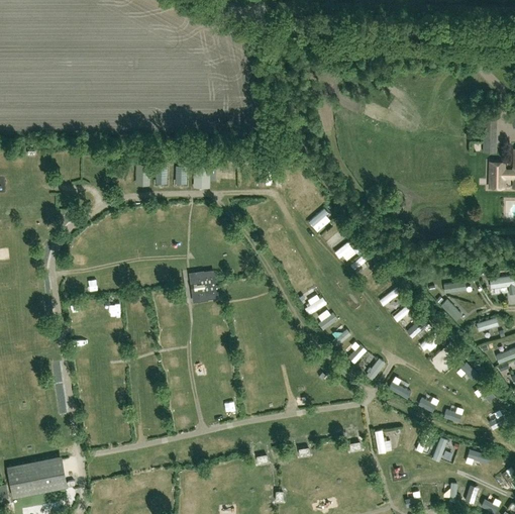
[(494,155),(495,114),(482,114),(481,155),(494,155)]
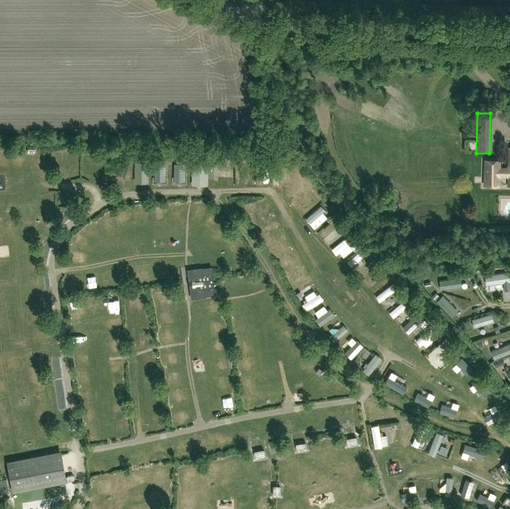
[(506,189),(509,188),(509,150),(507,151),(506,170),(497,170),(497,178),(506,179),(506,189)]
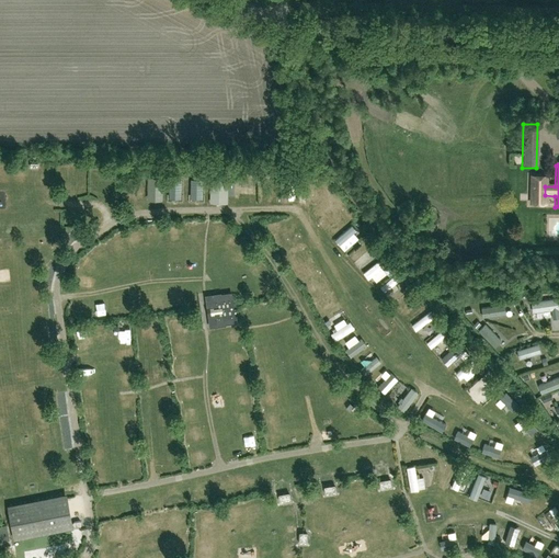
[(308,207),(316,207),(317,180),(308,180),(308,207)]
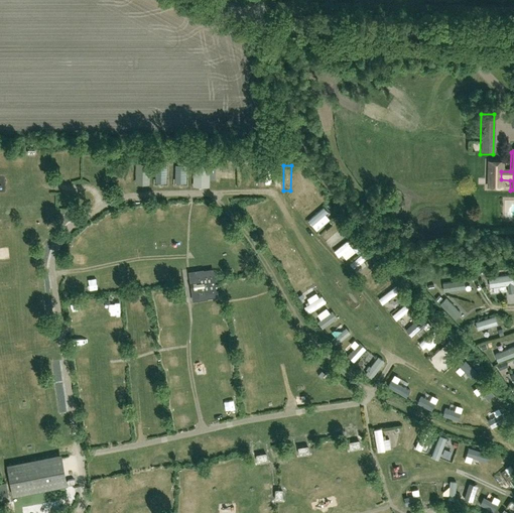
[(501,179),(501,171),(501,165),(487,165),(487,190),(501,190),(501,179)]
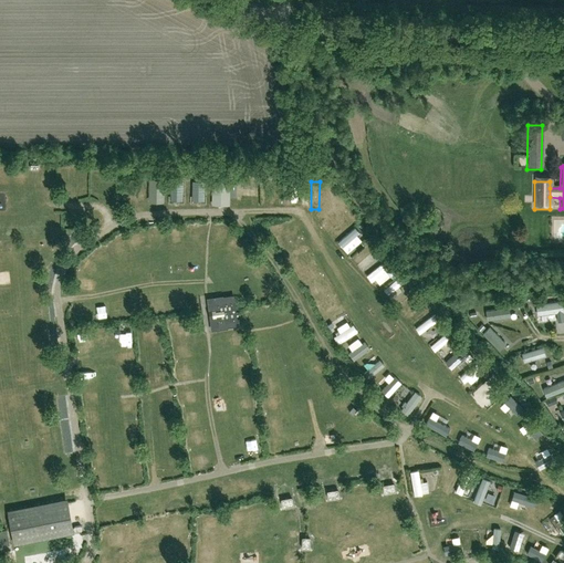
[(133,198),(144,196),(142,188),(132,190),(133,198)]
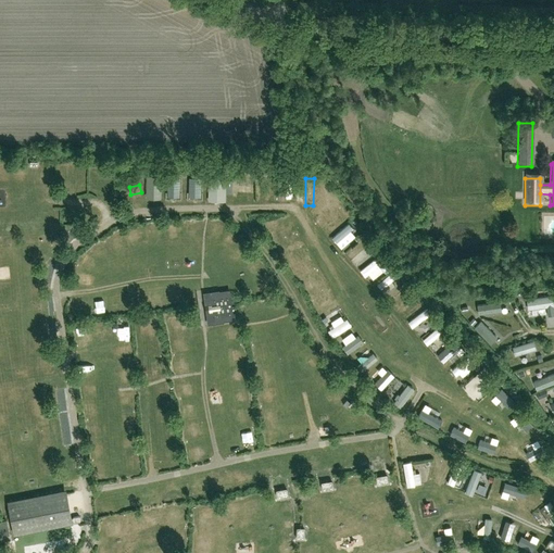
[(319,223),(324,229),(338,217),(334,212),(319,223)]
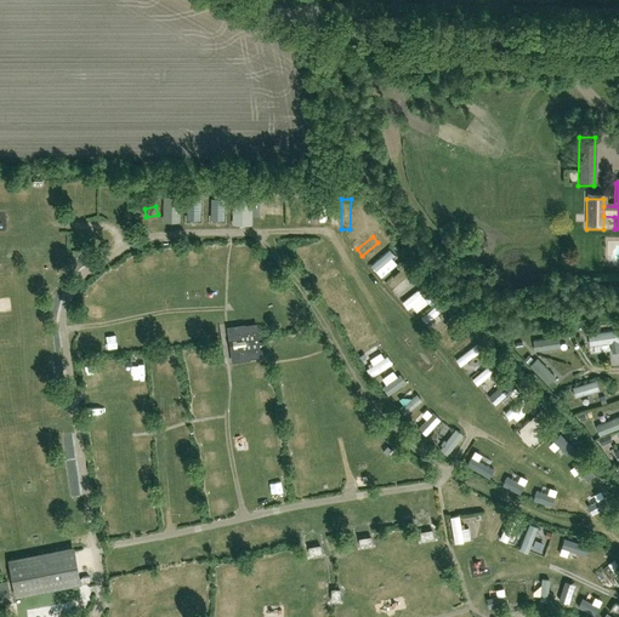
[(238,247),(232,266),(244,269),(250,252),(238,247)]
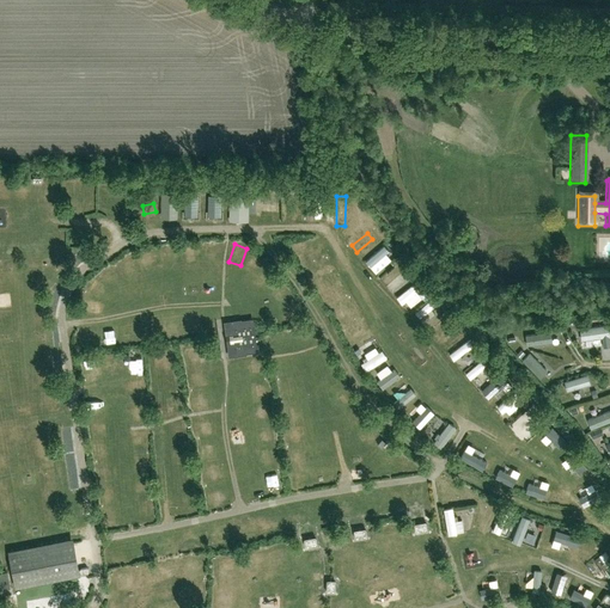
[(200,266),(196,246),(183,247),(187,269),(200,266)]
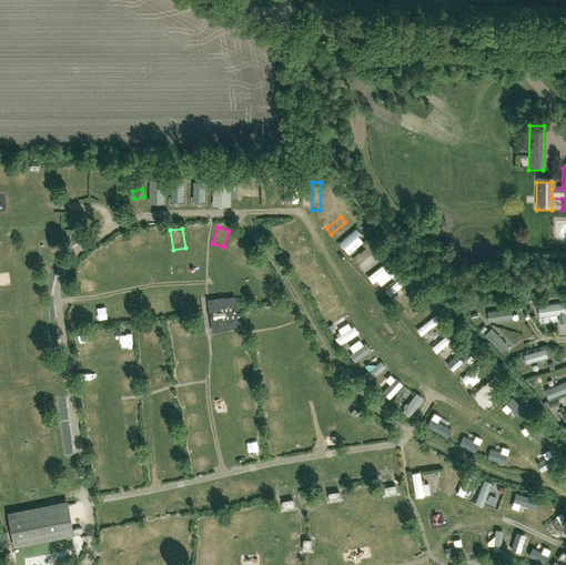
[(192,229),(192,246),(203,246),(203,229),(192,229)]
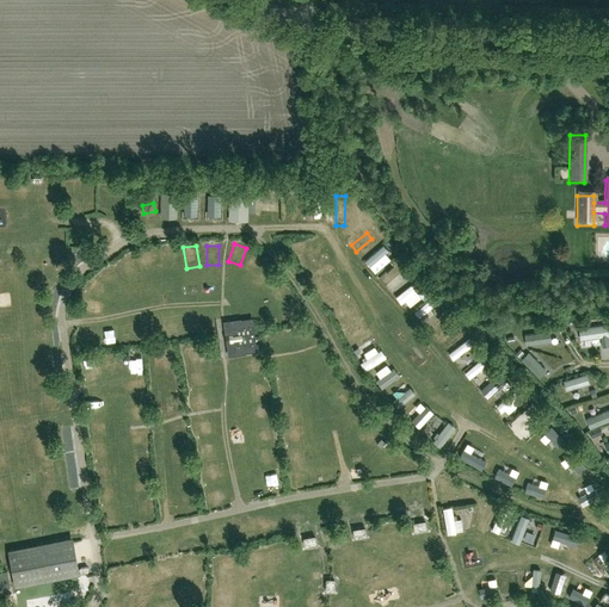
[(364,262),(371,271),(389,255),(383,247),(364,262)]
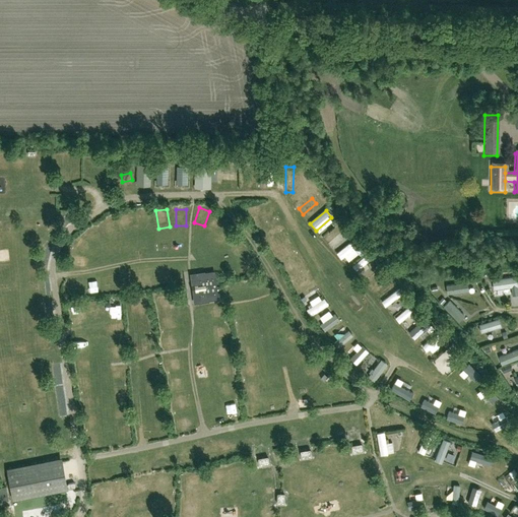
[(138,213),(141,229),(150,228),(148,212),(138,213)]
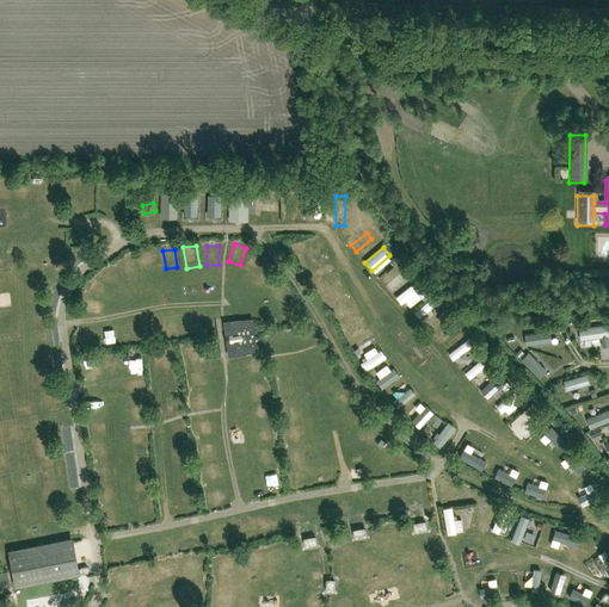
[(305,268),(324,259),(319,249),(300,259),(305,268)]
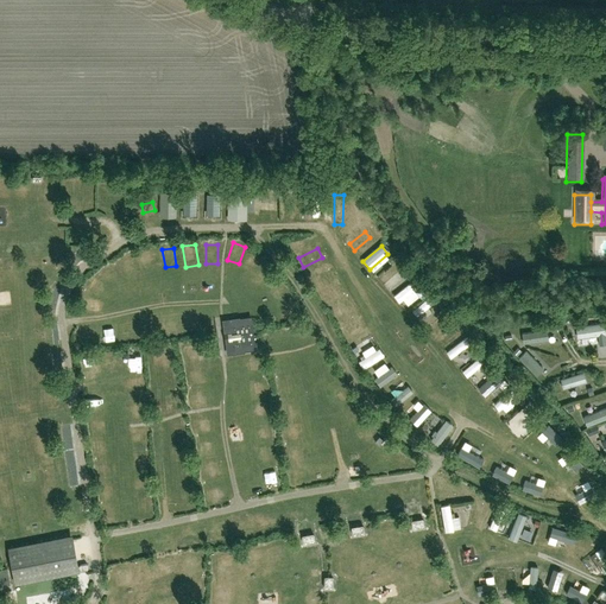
[(149,253),(139,255),(145,273),(153,271),(149,253)]
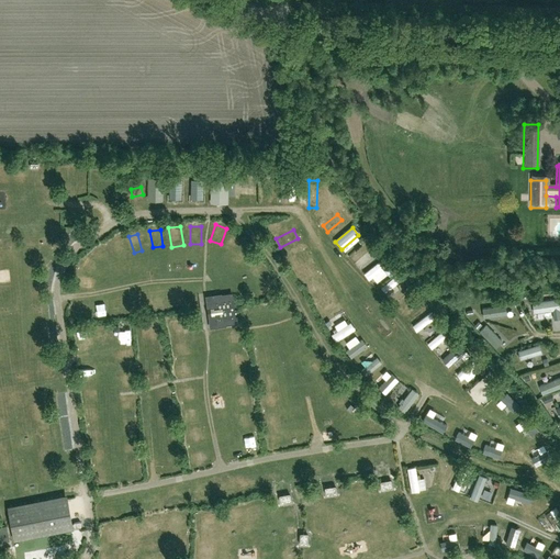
[(24,247),(13,248),(14,264),(26,264),(24,247)]
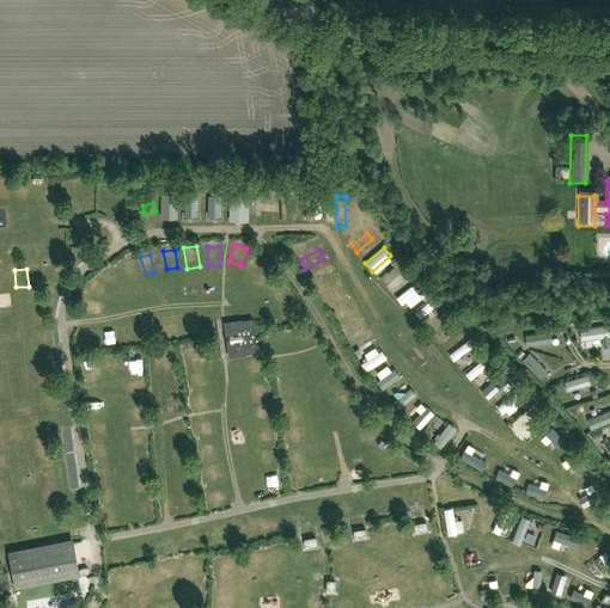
[(108,271),(101,280),(115,293),(122,284),(108,271)]
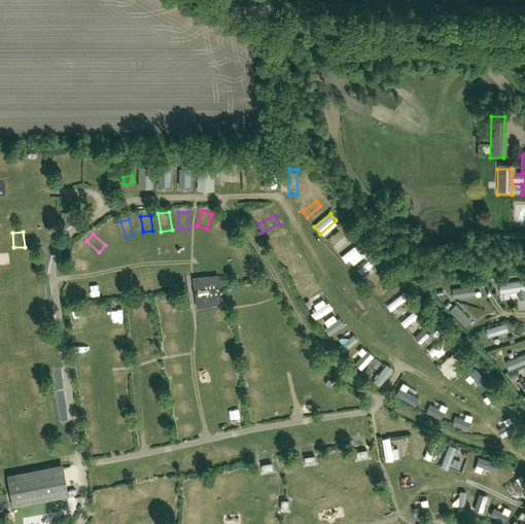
[(293,243),(284,247),(287,253),(280,256),(284,266),(300,259),(293,243)]
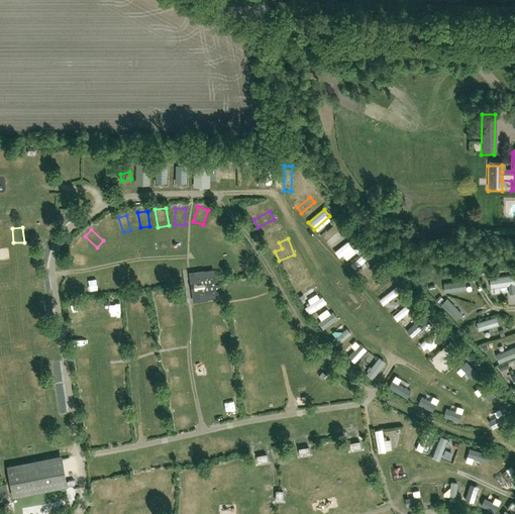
[(353,248),(358,244),(353,238),(336,250),(344,263),(356,253),(353,248)]
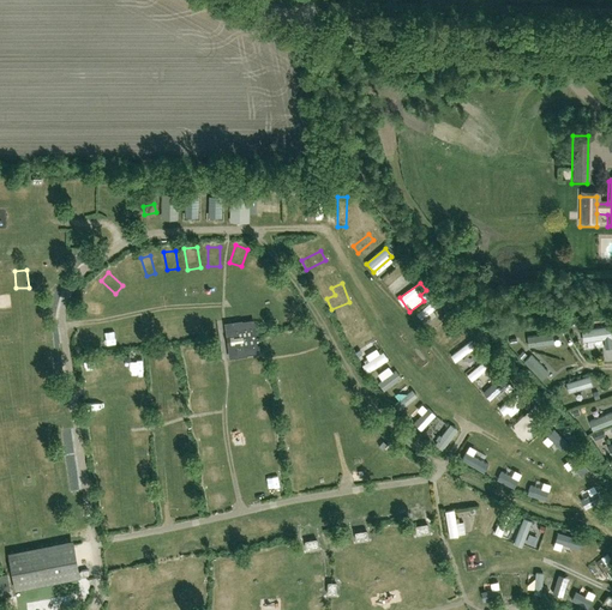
[(101,306),(107,299),(94,287),(88,294),(101,306)]
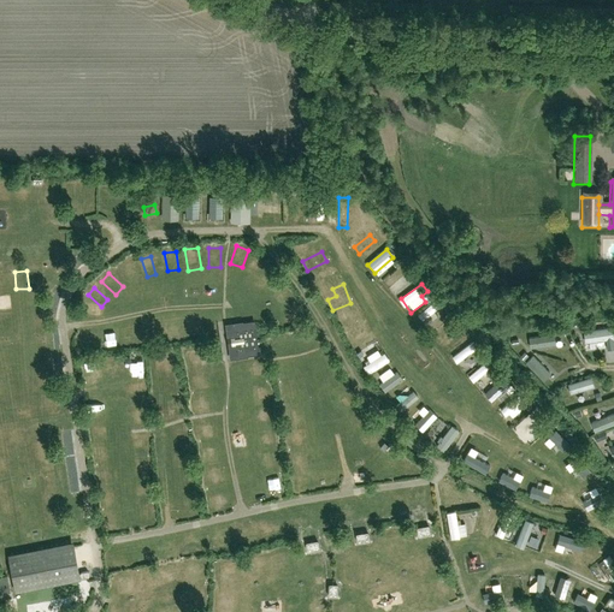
[(284,290),(267,298),(275,310),(290,302),(284,290)]
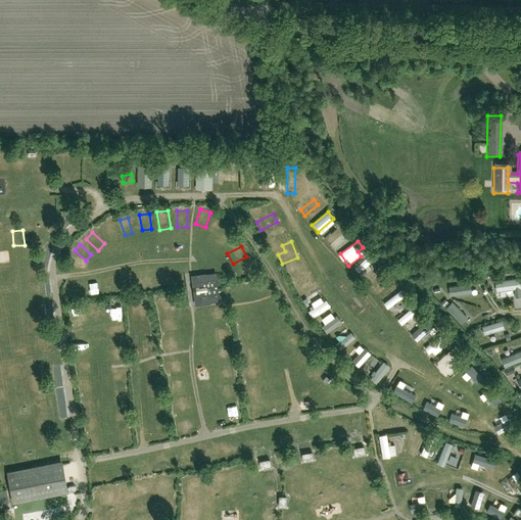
[(30,253),(20,254),(21,265),(31,264),(30,253)]
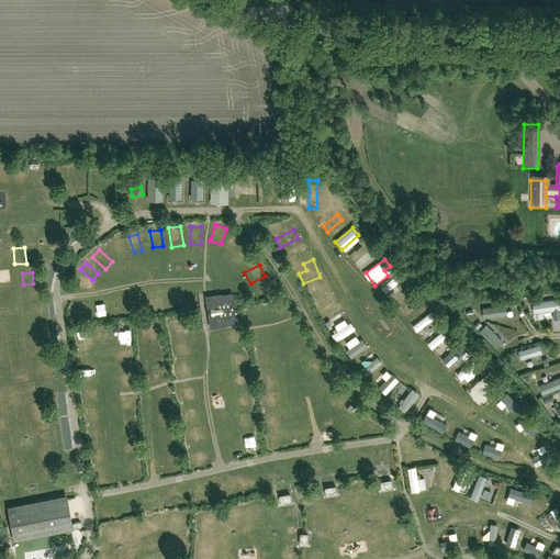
[(387,284),(392,291),(401,283),(395,277),(387,284)]
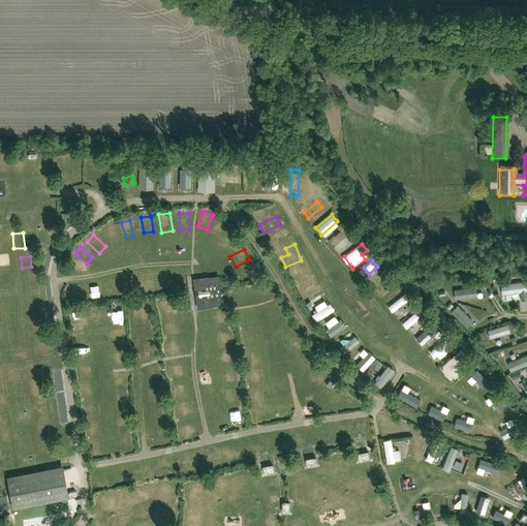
[(254,266),(246,269),(250,280),(259,277),(254,266)]
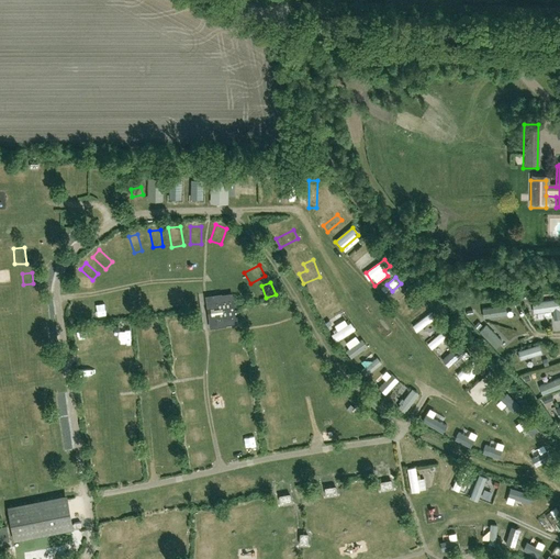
[(74,283),(74,292),(86,292),(87,283),(74,283)]
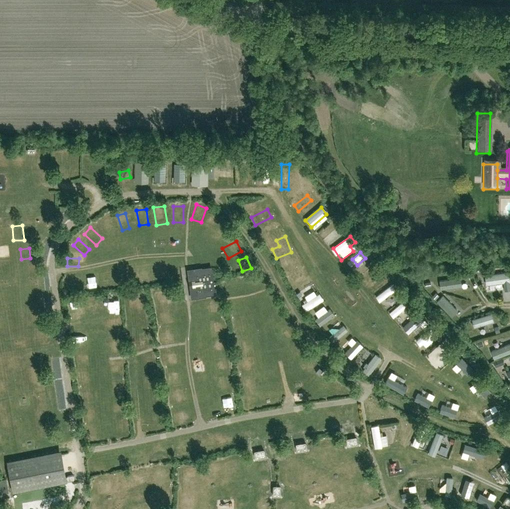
[(285,267),(290,275),(302,268),(298,260),(285,267)]
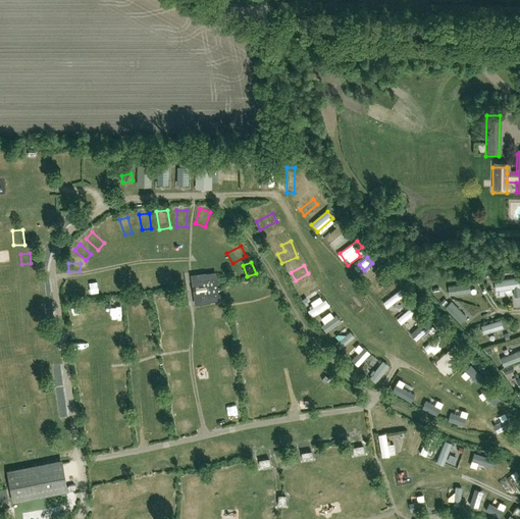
[(38,268),(27,269),(28,281),(39,281),(38,268)]
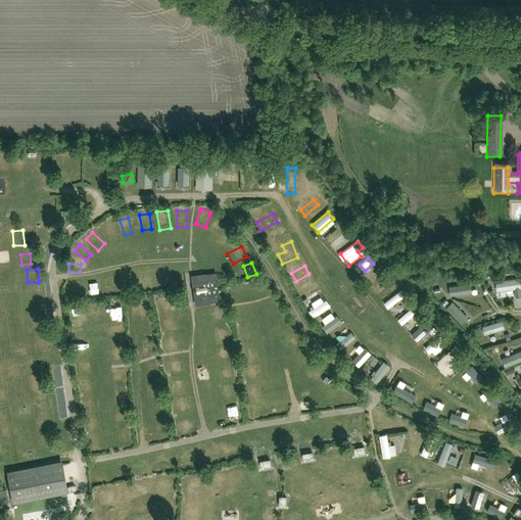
[(383,273),(368,284),(373,292),(389,281),(383,273)]
